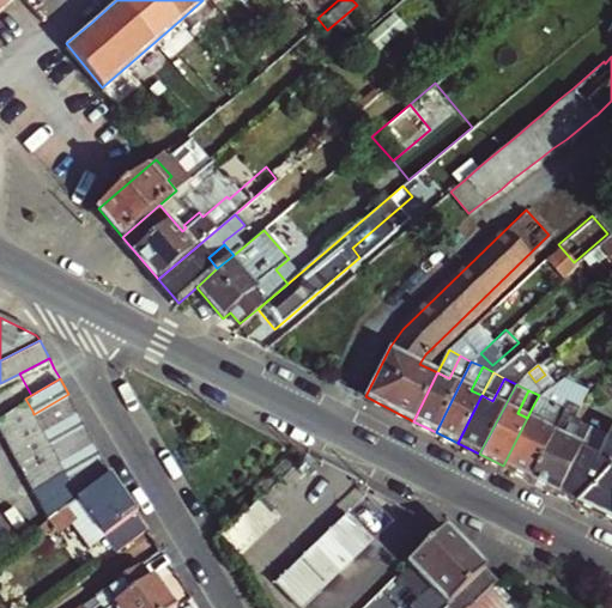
[(544,401),(550,403),(561,409),(567,400),(549,391),(544,401)]
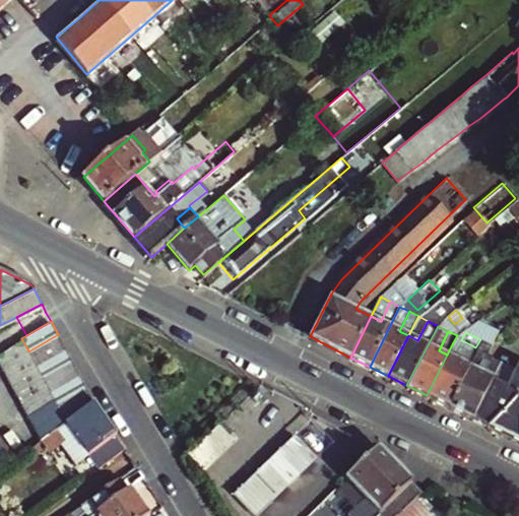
[(35,363),(37,366),(66,348),(58,334),(28,351),(35,363)]
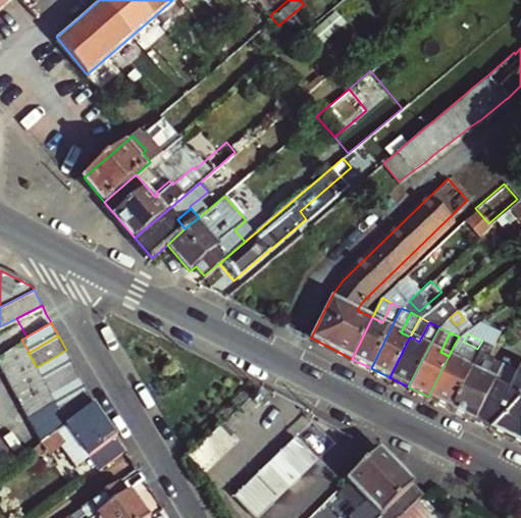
[(477,349),(480,350),(452,409),(474,420),(493,382),(508,389),(517,371),(488,357),(495,344),(483,338),(482,341),(477,349)]
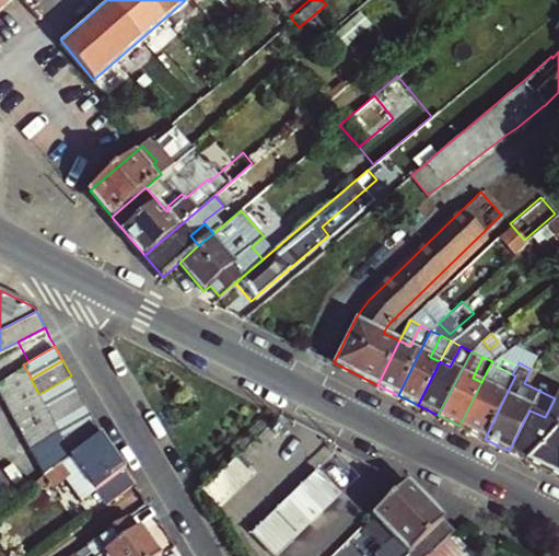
[(30,375),(23,365),(0,380),(0,393),(1,395),(30,375)]
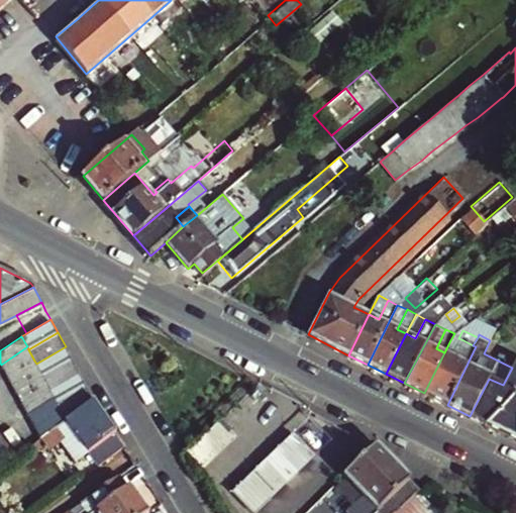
[(450,340),(444,352),(424,393),(447,405),(476,346),(473,345),(463,340),(460,345),(450,340)]
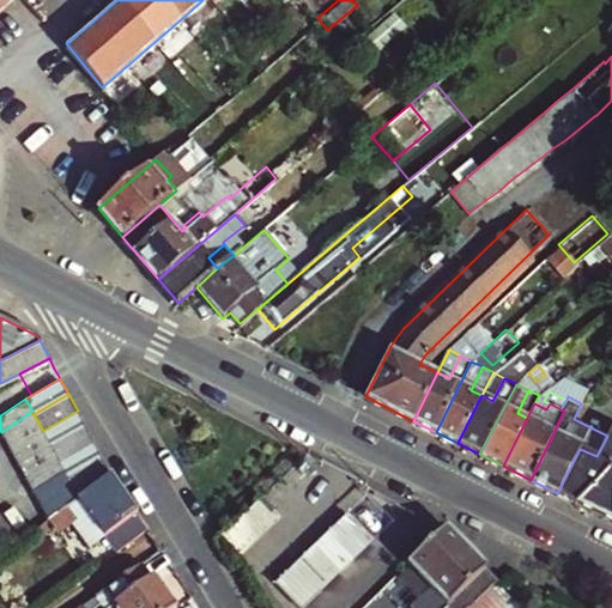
[(1,432),(10,447),(41,427),(34,414),(32,411),(1,432)]
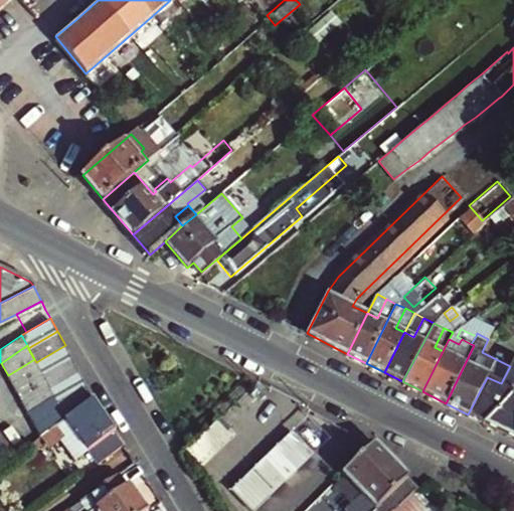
[(65,345),(36,362),(40,369),(43,374),(71,357),(65,345)]
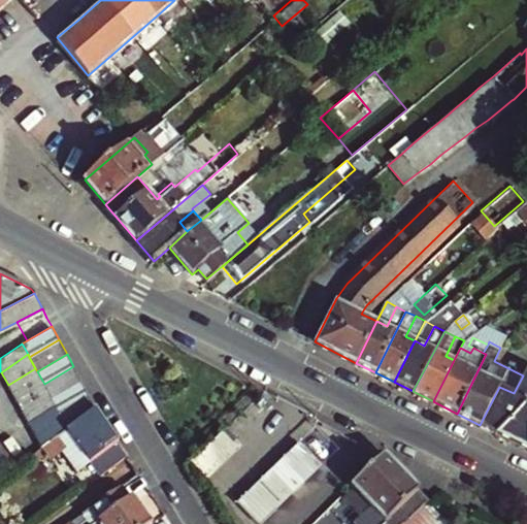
[(47,389),(52,396),(80,380),(73,366),(44,384),(47,389)]
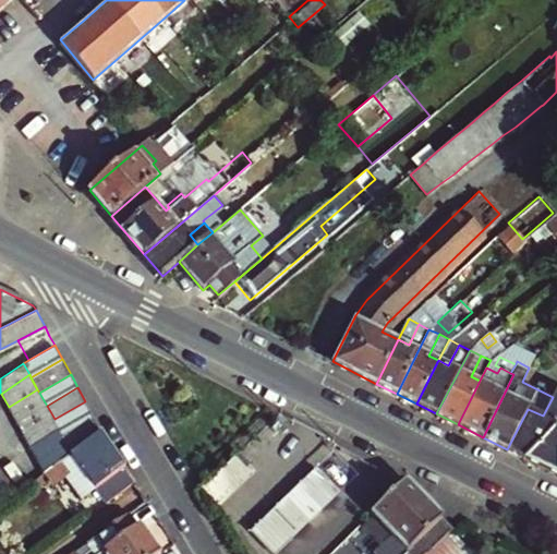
[(37,389),(9,407),(15,419),(44,400),(39,393),(37,389)]
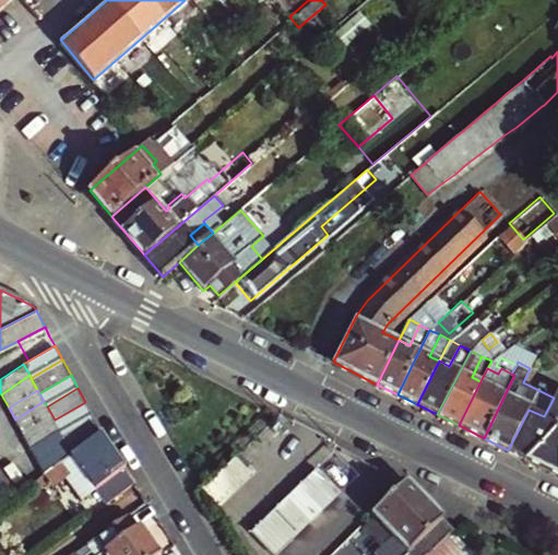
[(529,410),(508,450),(525,459),(557,424),(557,391),(554,398),(544,416),(529,410)]
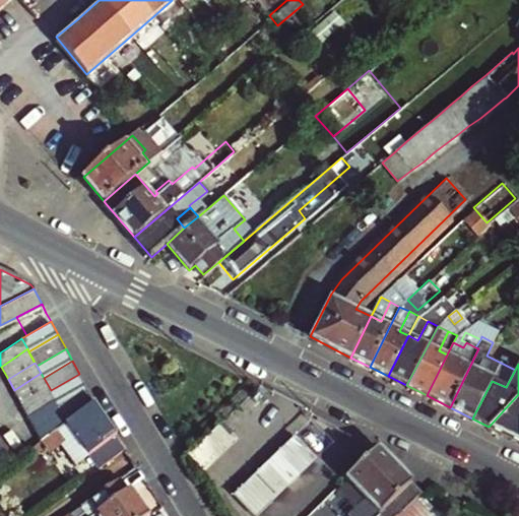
[(14,390),(19,400),(47,383),(44,378),(41,373),(14,390)]
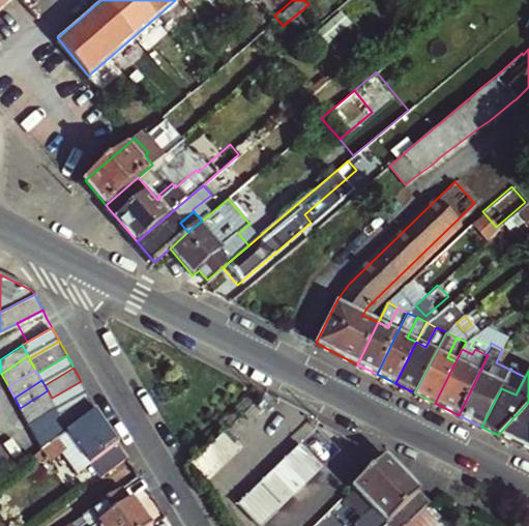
[(81,381),(52,398),(55,403),(59,410),(88,395),(81,381)]
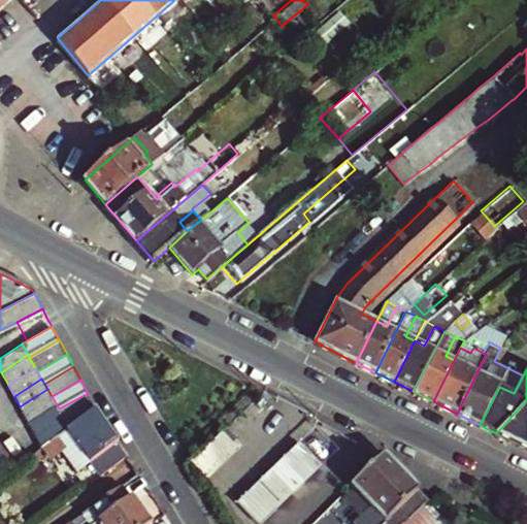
[(20,406),(27,419),(55,401),(52,396),(47,389),(20,406)]
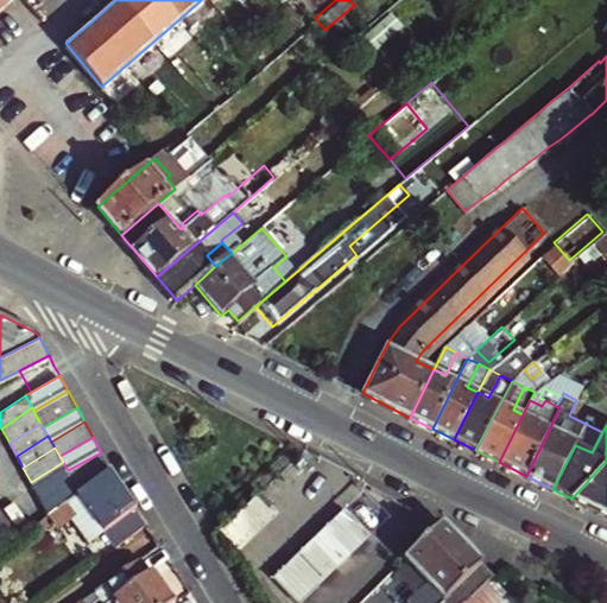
[(101,452),(68,470),(71,477),(78,489),(109,468),(101,452)]
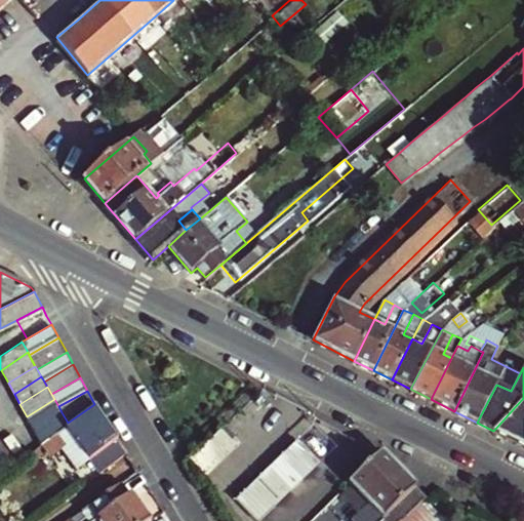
[(523,398),(493,431),(523,445),(523,398)]
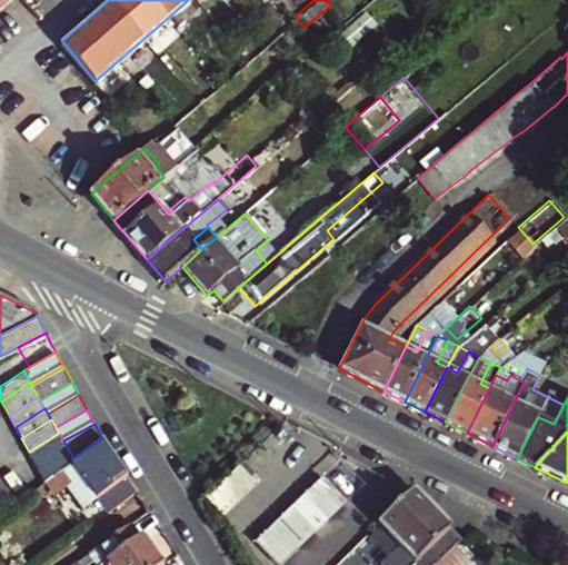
[(59,433),(29,452),(37,465),(67,447),(63,440),(59,433)]
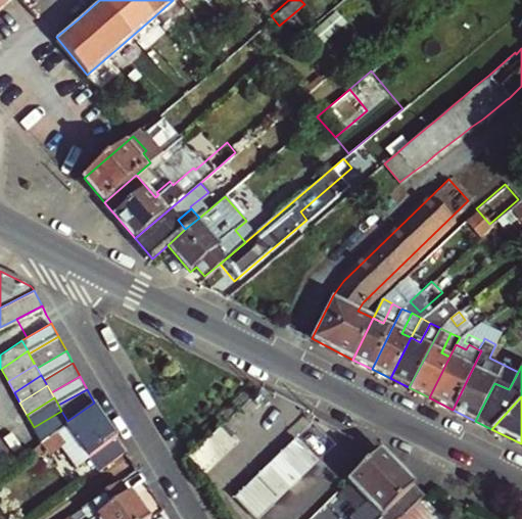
[(41,440),(47,452),(63,439),(78,460),(88,454),(98,468),(126,449),(94,403),(67,421),(41,440)]
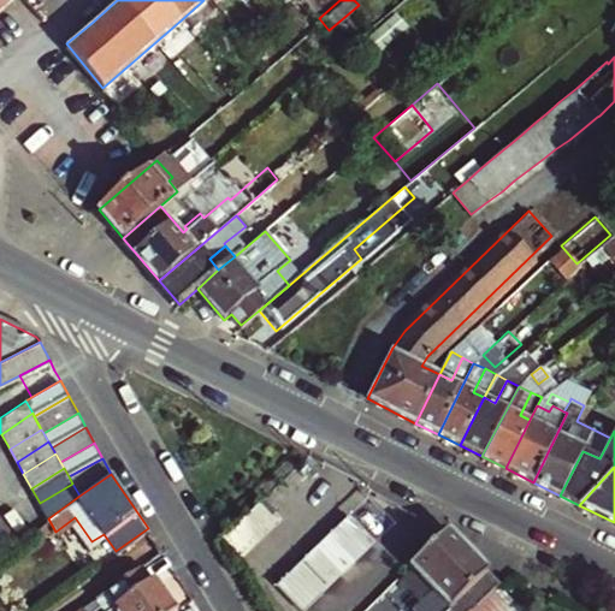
[(48,518),(80,496),(72,484),(40,503),(48,518)]
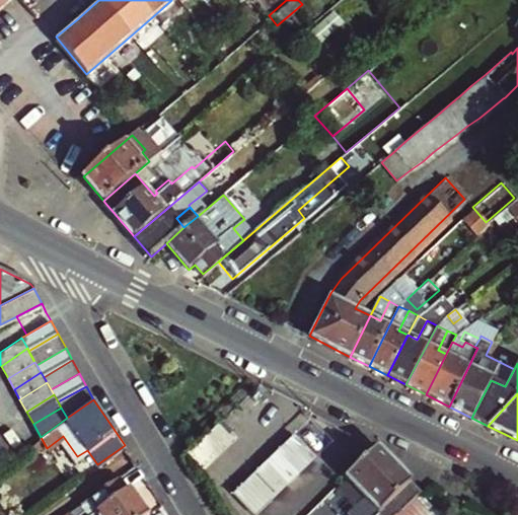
[(191,448),(207,464),(236,437),(221,420),(191,448)]
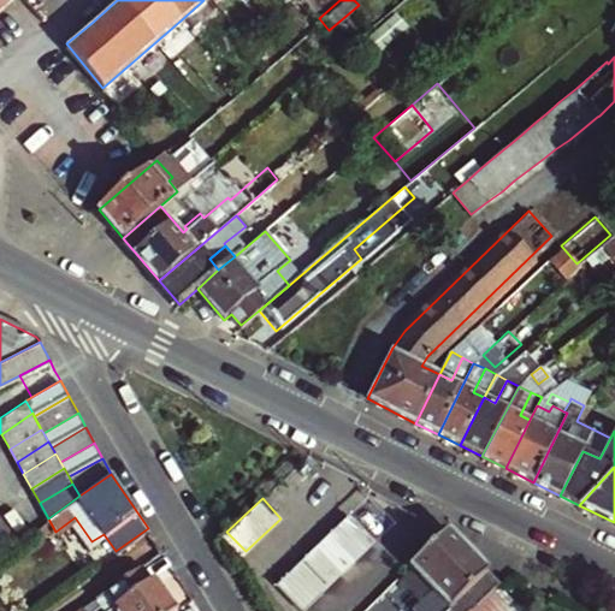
[(347,510),(329,529),(354,556),(373,538),(347,510)]
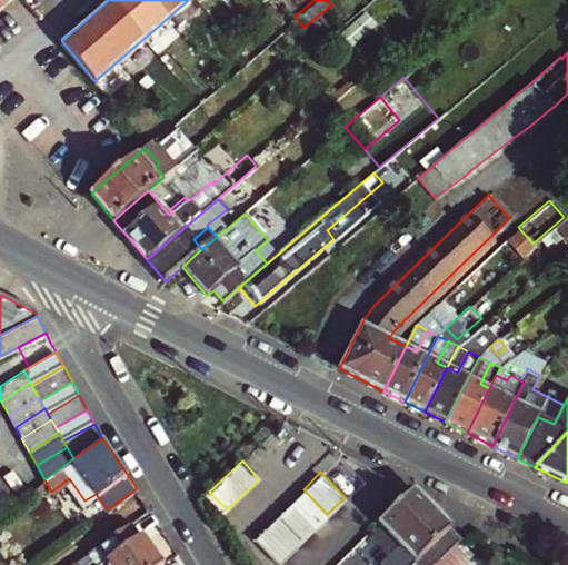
[(0,498),(3,503),(16,495),(0,473),(0,498)]
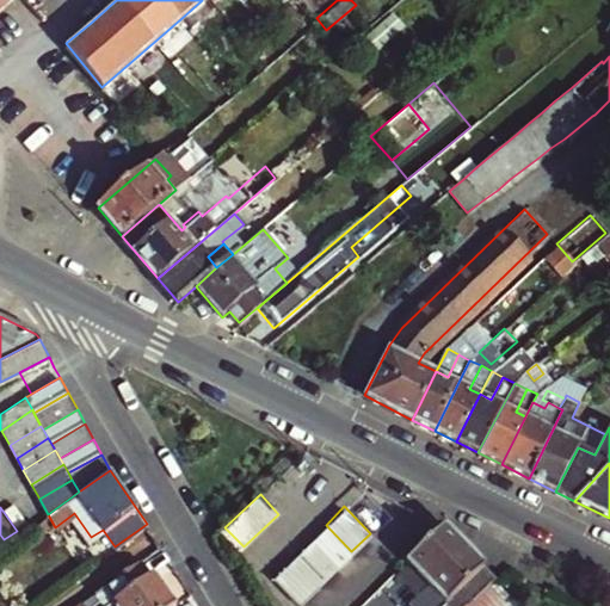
[(405,558),(448,605),(462,605),(491,580),(495,576),(443,521),(405,558)]
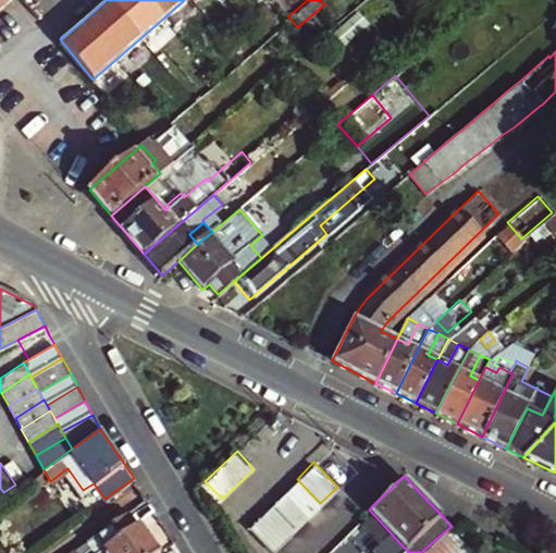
[(307,515),(320,503),(297,479),(284,491),(307,515)]
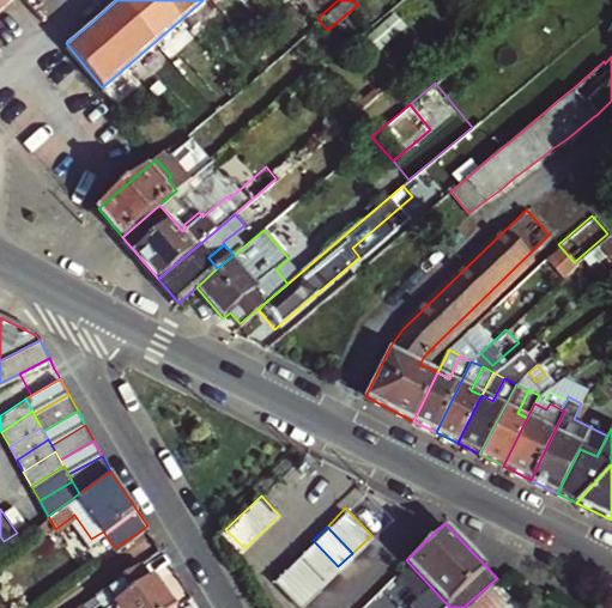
[(300,603),(338,566),(313,540),(274,576),(300,603)]
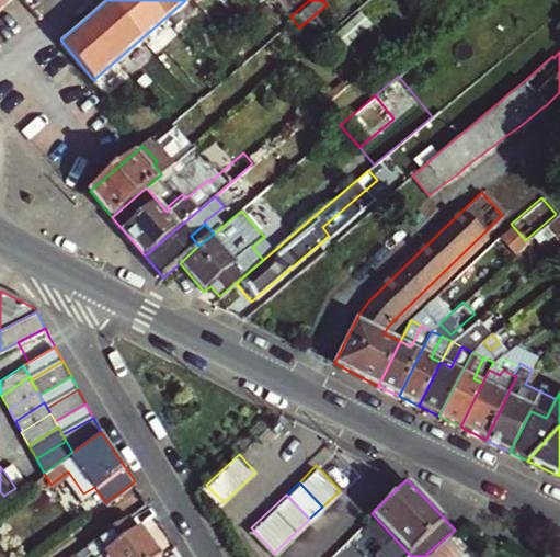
[(156,556),(162,553),(141,523),(139,525),(130,513),(88,543),(95,555),(92,556),(156,556)]
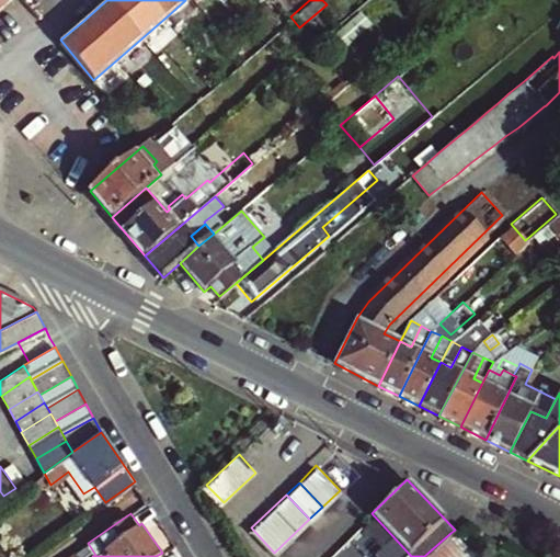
[(472,556),(450,533),(424,556),(472,556)]
